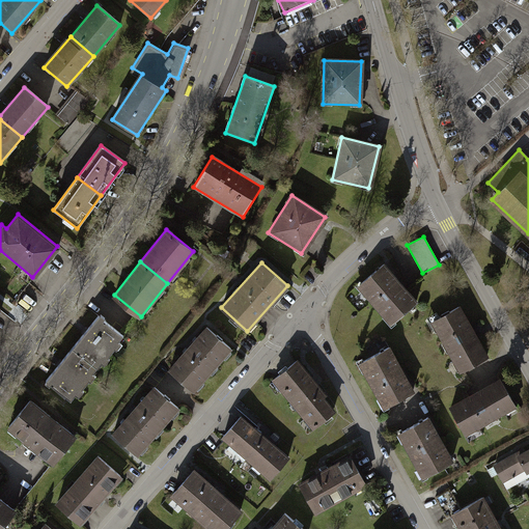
[(389,323),(415,301),(382,262),(356,285),(389,323)]
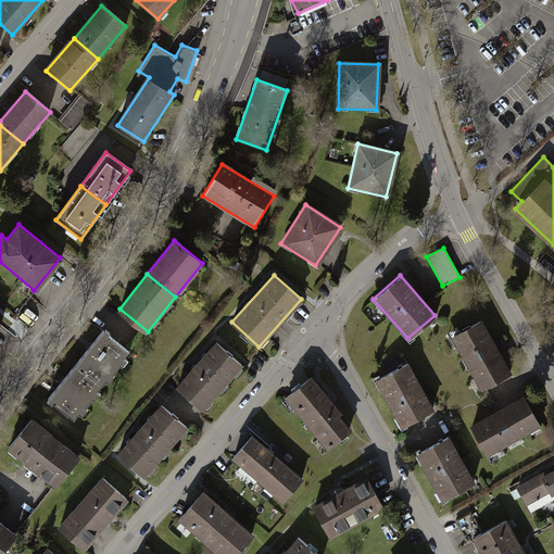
[(452,337),(483,390),(510,374),(479,322),(452,337)]
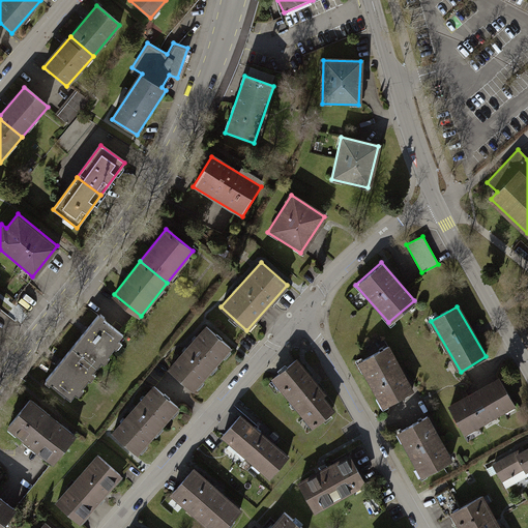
[(97,316),(71,349),(95,368),(122,335),(97,316)]
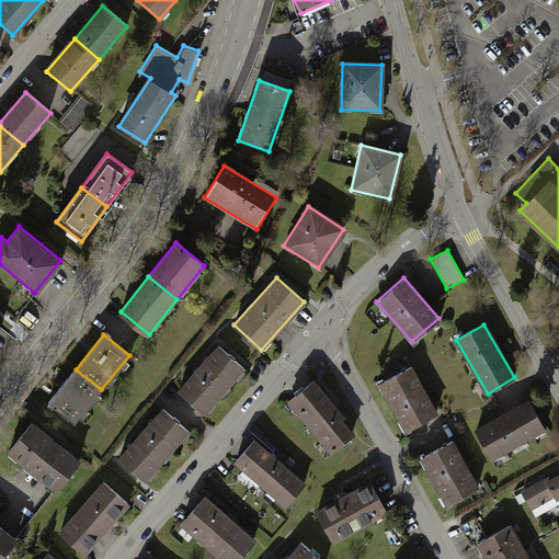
[(218,348),(180,390),(205,413),(244,371),(218,348)]
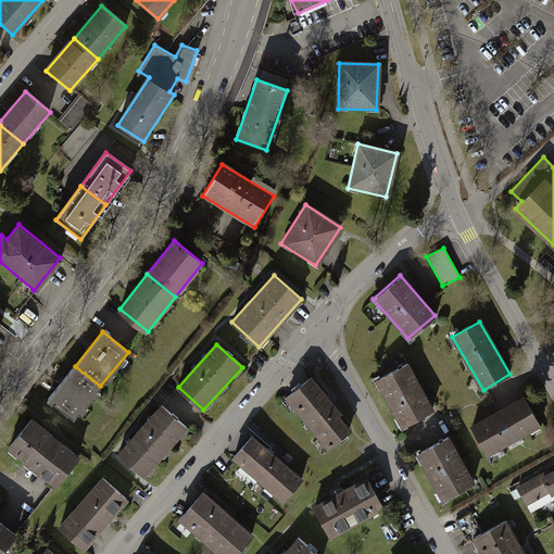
[(404,427),(433,410),(406,363),(376,380),(404,427)]
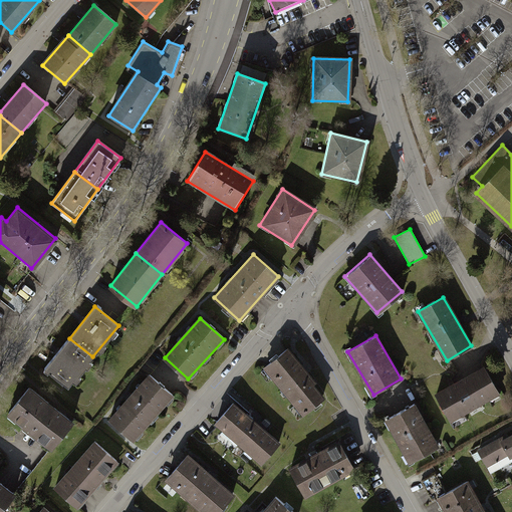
[(69,338),(44,369),(67,388),(92,356),(69,338)]
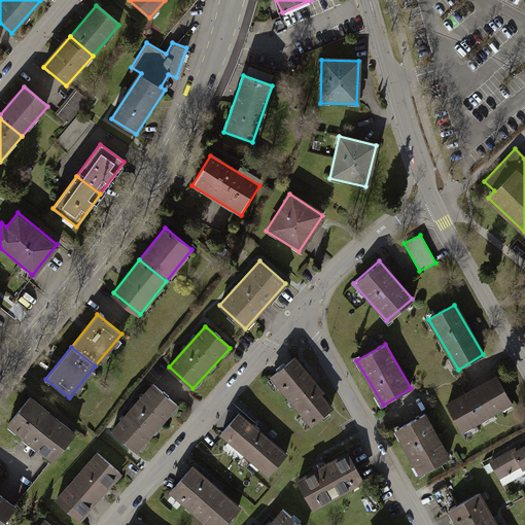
[(270,376),(311,425),(334,406),(293,357),(270,376)]
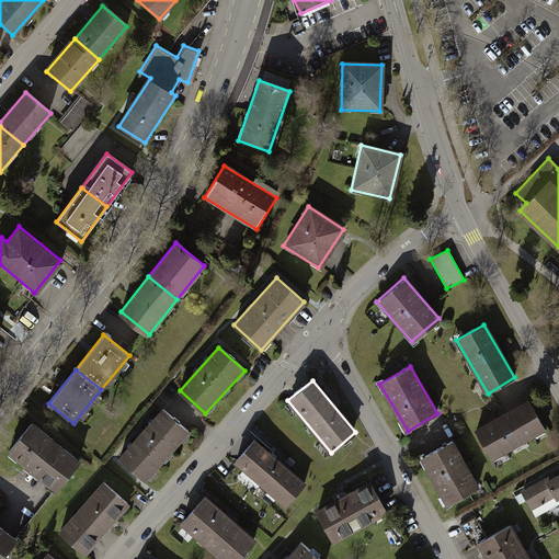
[(528,401),(475,430),(490,460),(545,431),(528,401)]
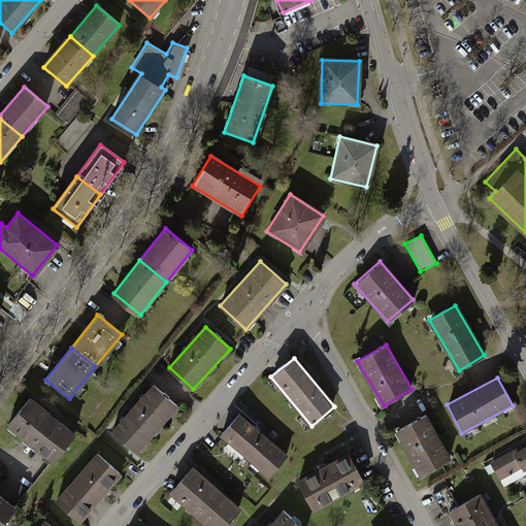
[(153,384),(110,432),(136,454),(177,405),(153,384)]
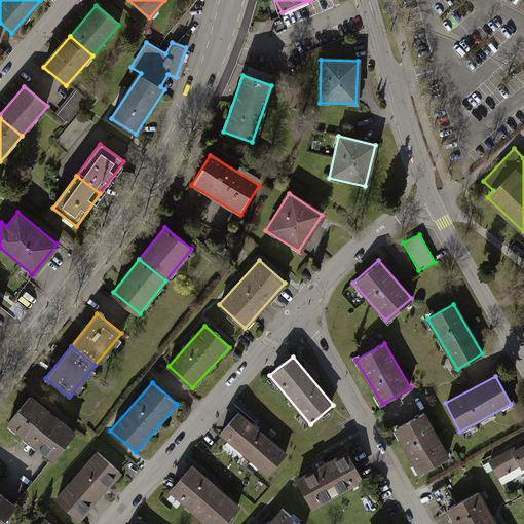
[(8,423),(52,461),(76,434),(32,396),(8,423)]
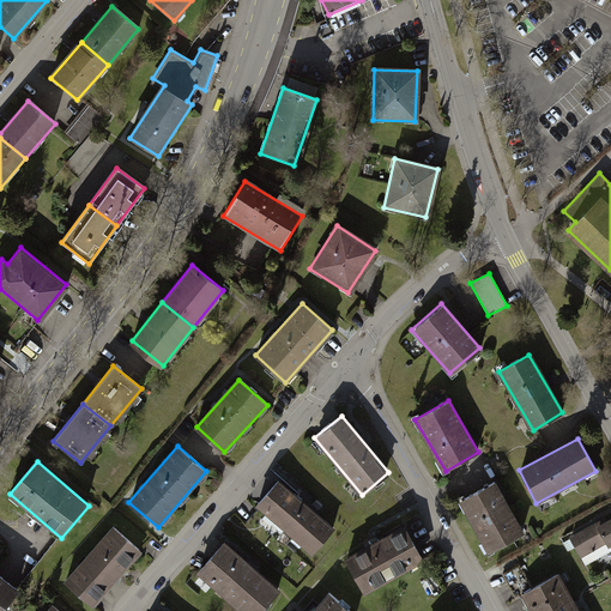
[(256,504),(313,552),(333,530),(277,481),(256,504)]
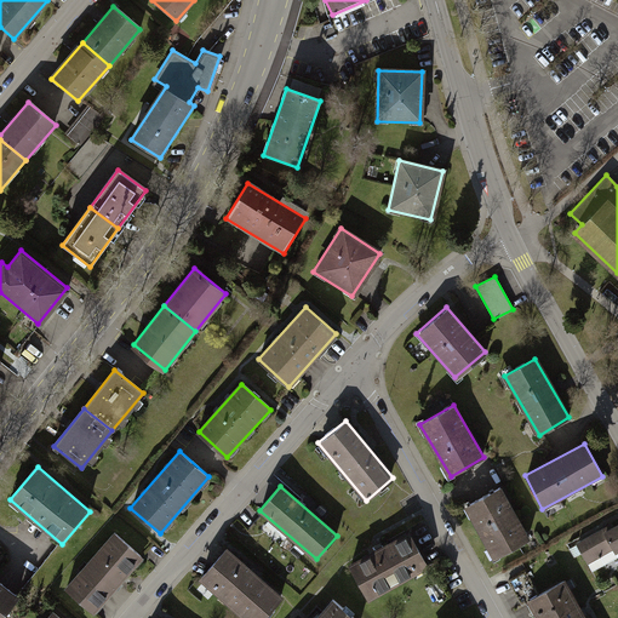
[(495,558),(528,538),(499,487),(465,507),(495,558)]
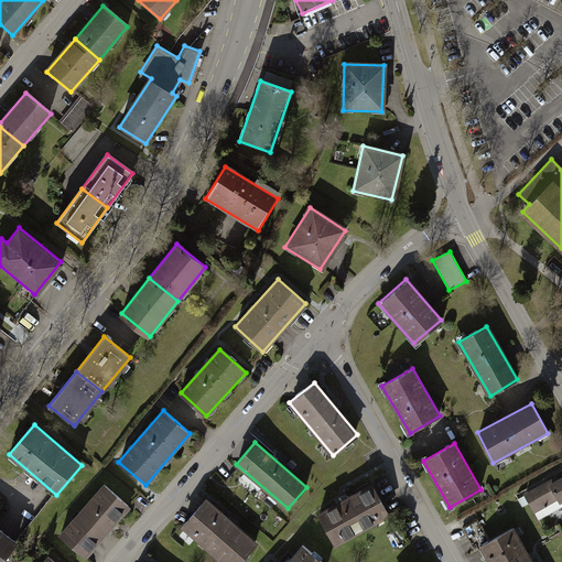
[(561,473),(523,493),(535,512),(561,498),(561,473)]
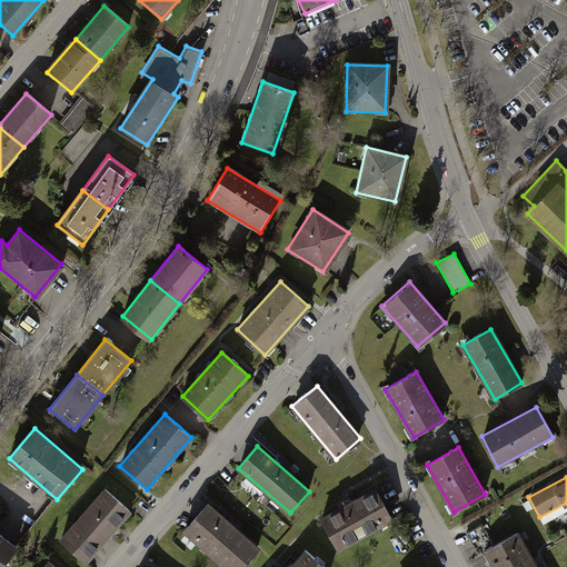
[(60,538),(86,560),(129,510),(105,489),(60,538)]
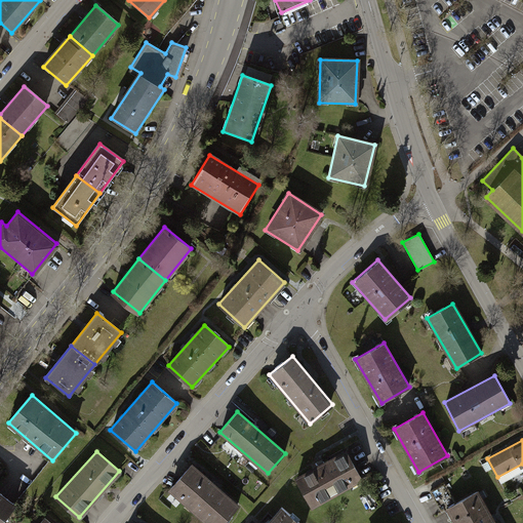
[(296,478),(312,506),(363,479),(349,451),(296,478)]
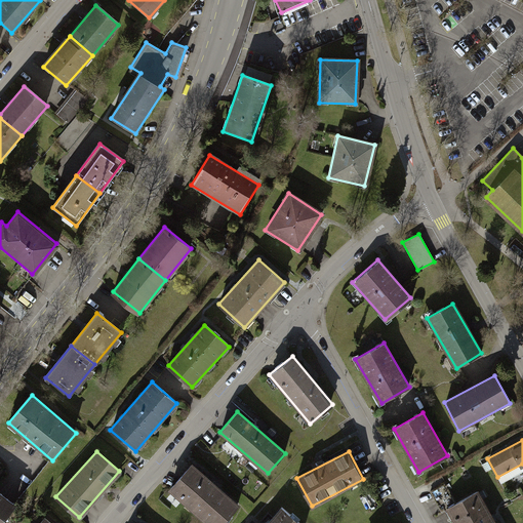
[(169,488),(208,522),(224,522),(238,507),(191,465),(169,488)]
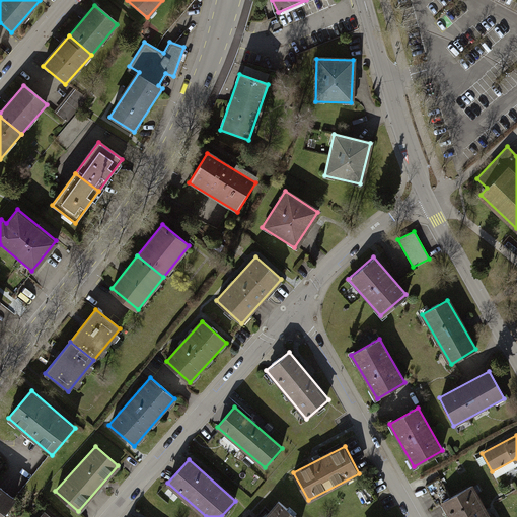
[(353,489),(360,501),(373,493),(366,481),(353,489)]
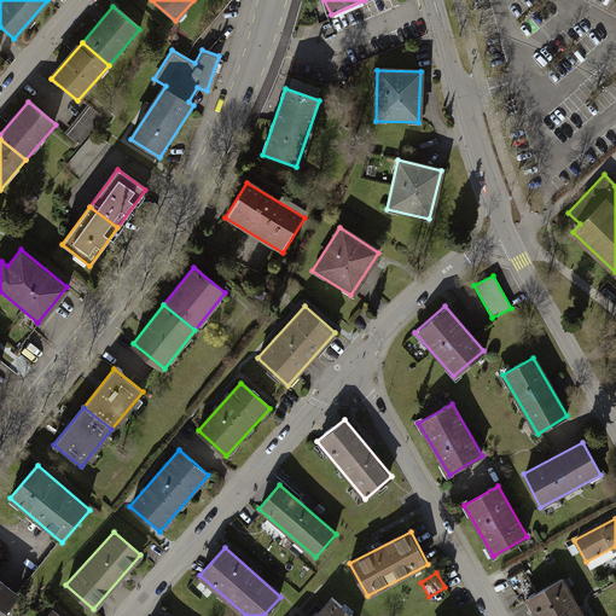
[(538,615),(582,615),(562,580),(528,598),(538,615)]
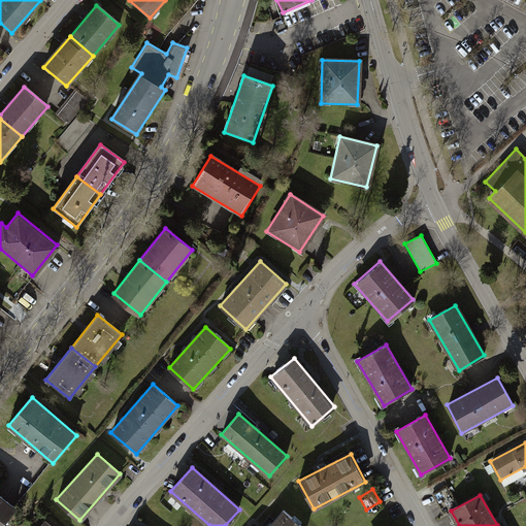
[(0,524),(14,508),(0,496),(0,524)]
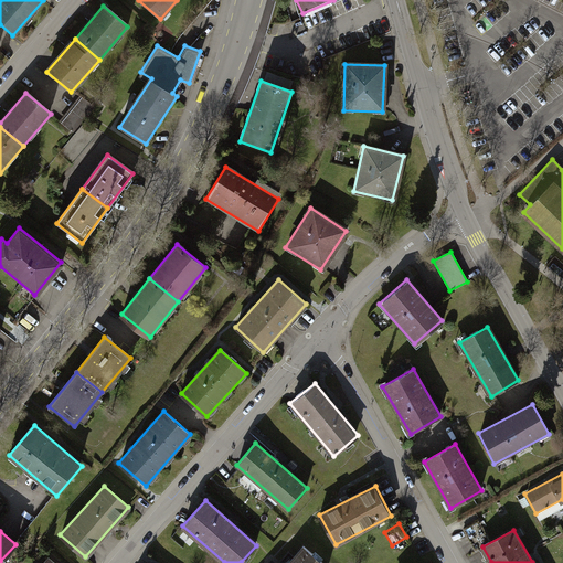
[(322,562),(304,546),(289,562),(322,562)]
